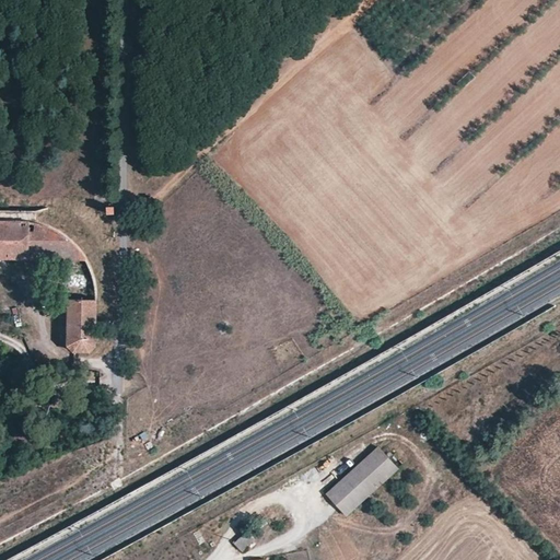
[(0,221),(0,257),(30,258),(30,222),(0,221)]
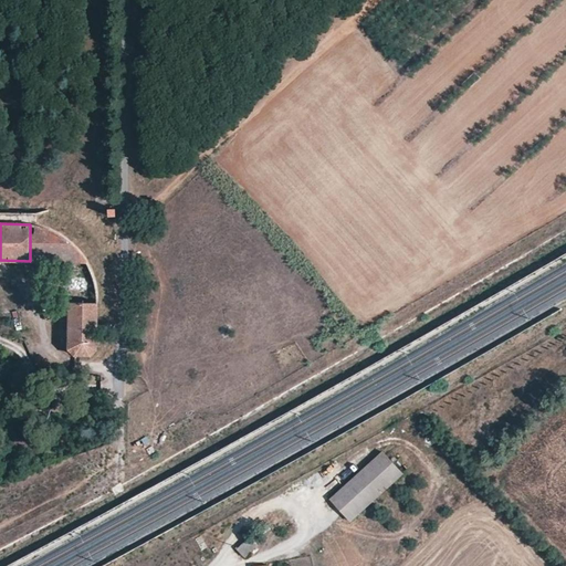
[(38,224),(30,224),(30,261),(44,261),(45,227),(38,224)]
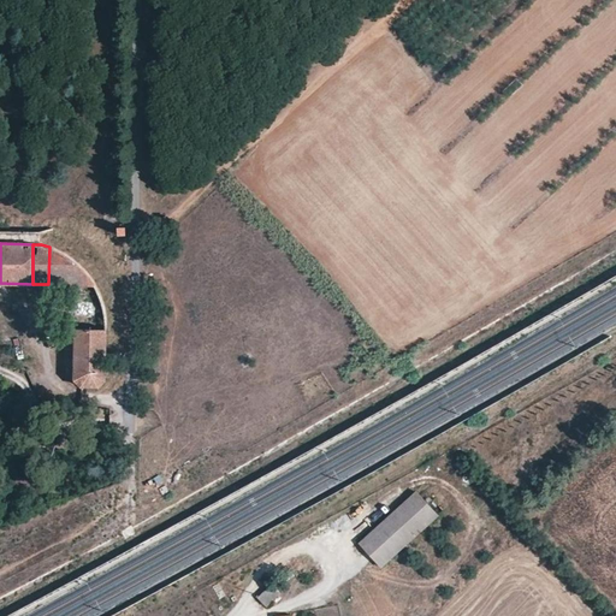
[(73,329),(75,380),(82,386),(98,386),(105,380),(105,329),(73,329)]
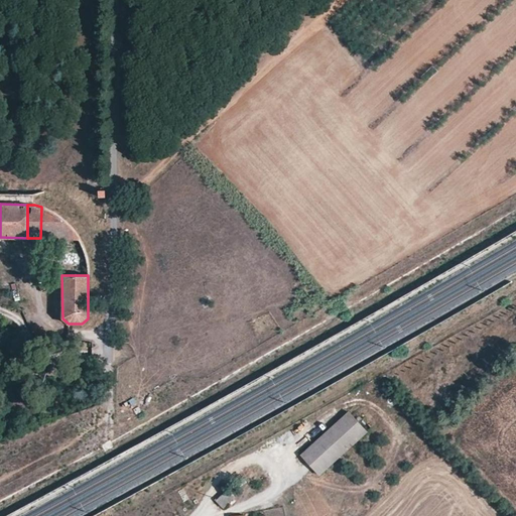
[(300,455),(318,475),(356,442),(363,449),(373,440),(366,431),(367,431),(348,410),(300,455)]
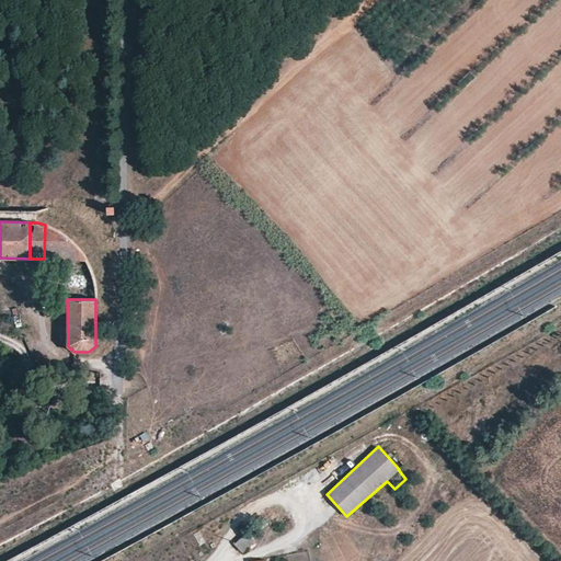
[(258,529),(267,539),(273,535),(263,525),(258,529)]
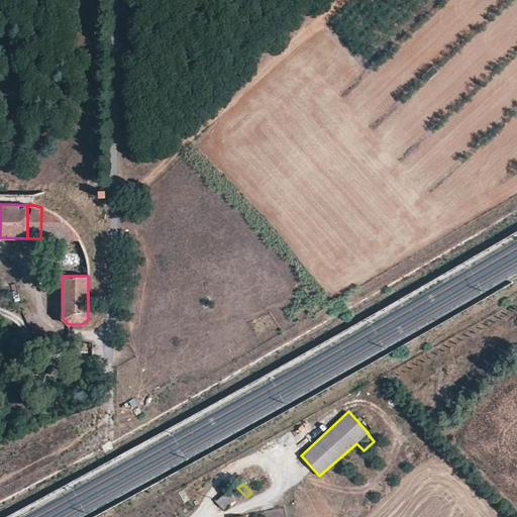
[(216,501),(223,509),(234,498),(227,491),(216,501)]
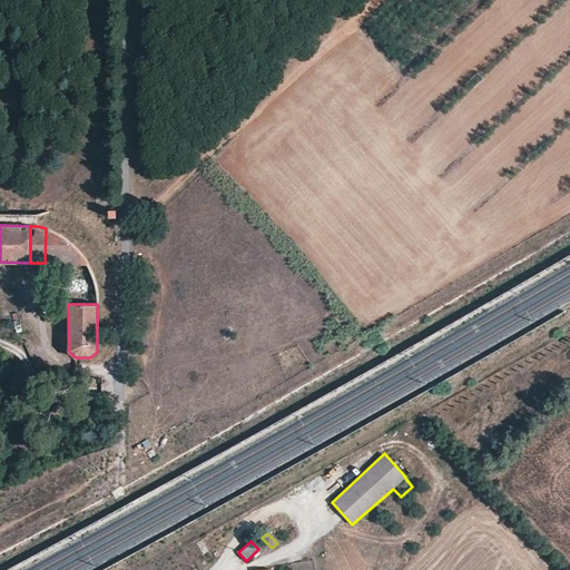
All buildings are outlined.
